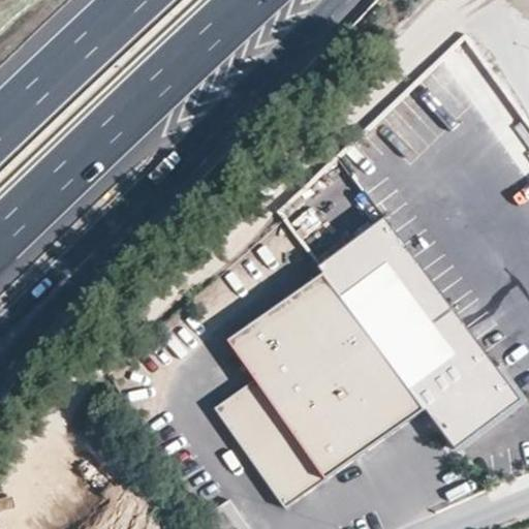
[(374,124),(361,136),(385,162),(399,150),(374,124)]
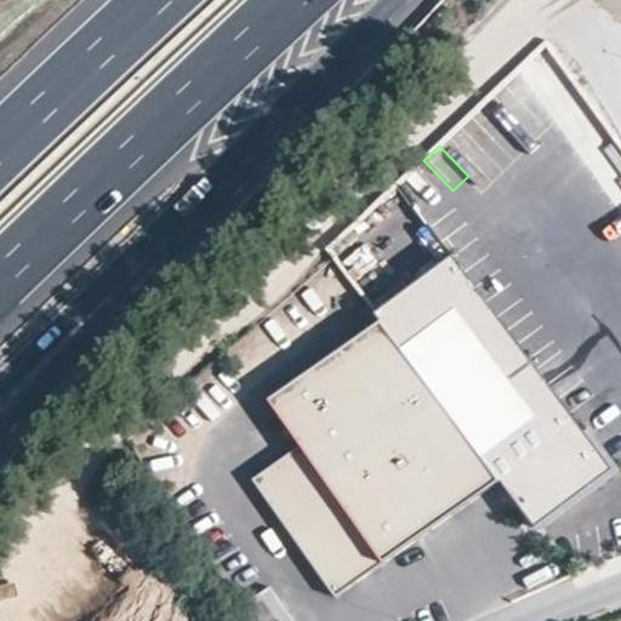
[(411,171),(396,186),(425,216),(440,201),(411,171)]
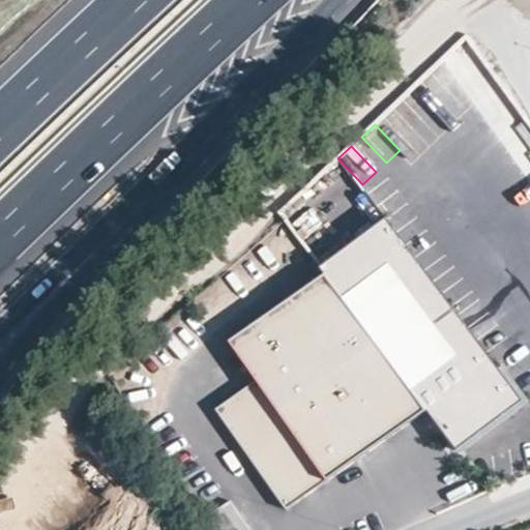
[(307,189),(293,202),(318,228),(331,215),(307,189)]
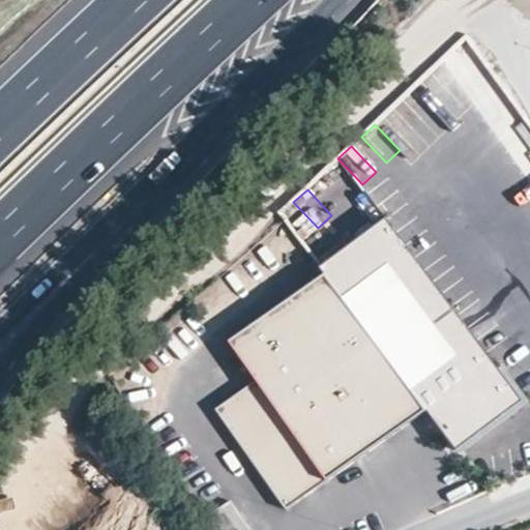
[(523,399),(386,217),(320,266),(457,448),(523,399)]
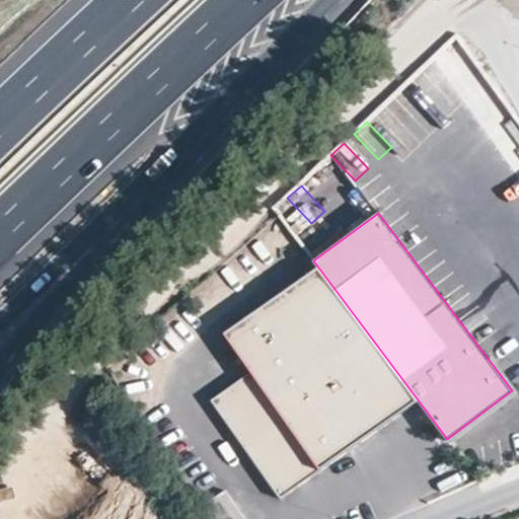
[(211,397),(249,453),(381,360),(321,275),(226,339),(246,372),(211,397)]
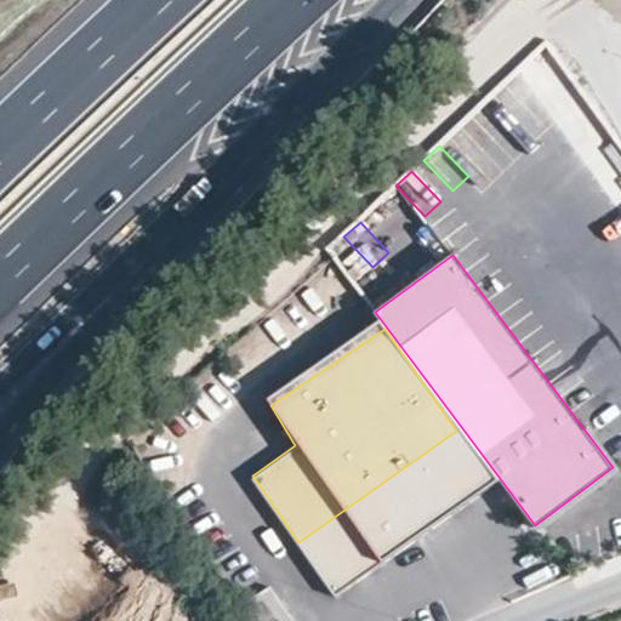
[(368,542),(479,462),(456,431),(298,542),(335,596),(380,563),(374,556),(368,542)]
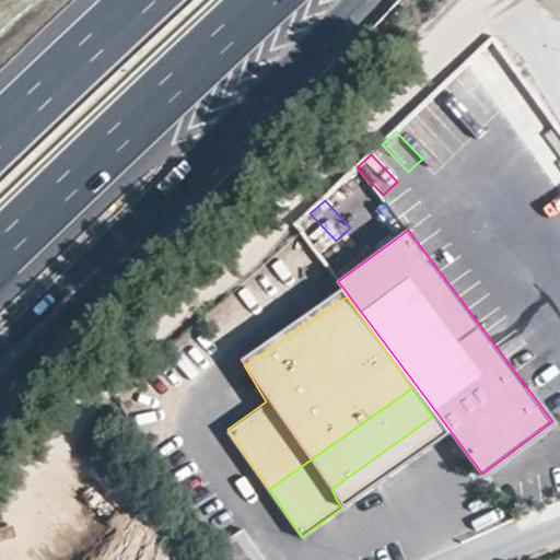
[(440,428),(432,417),(331,489),(337,501),(440,428)]
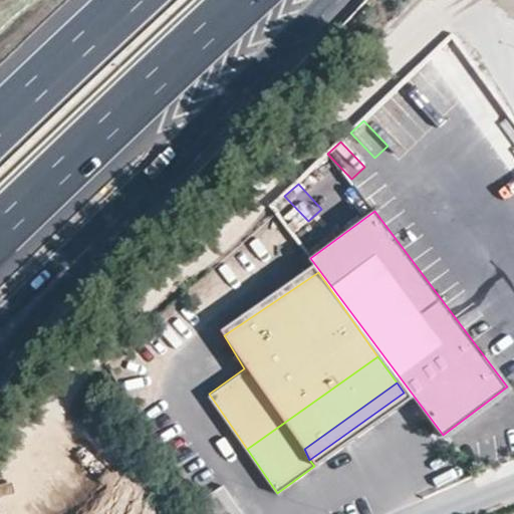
[(238,513),(223,490),(201,502),(208,513),(238,513)]
